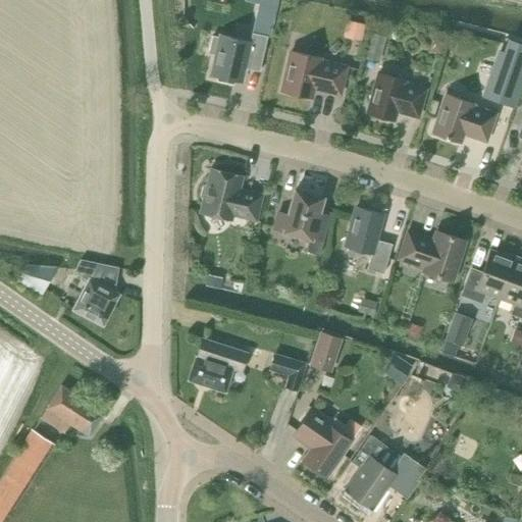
[(275,0),(259,0),(257,13),(272,17),(275,0)]
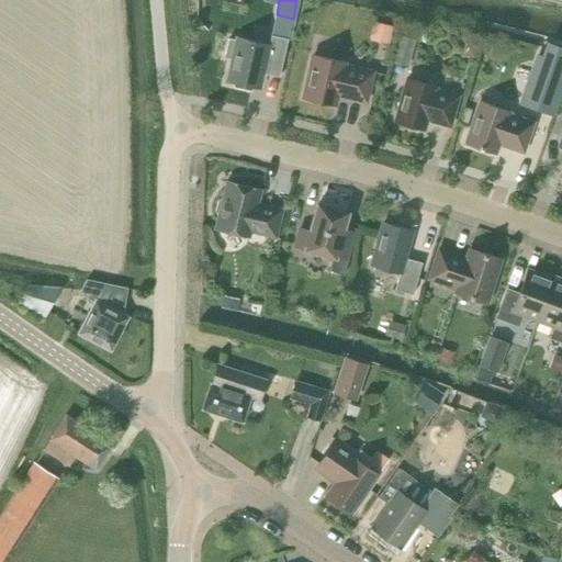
[(392,24),(372,20),(368,38),(388,43),(392,24)]
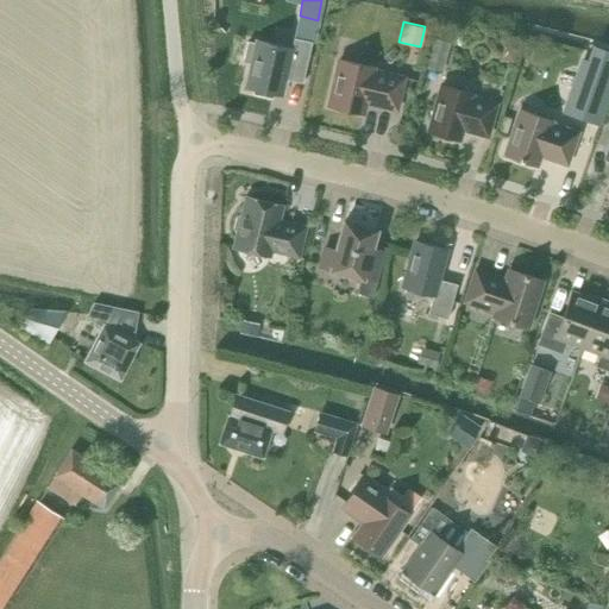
[(255,43),(248,42),(243,63),(250,64),(245,87),(255,89),(253,94),(271,98),(272,94),(282,96),(286,81),(302,85),(312,43),(294,39),(292,49),(256,41),(255,43)]
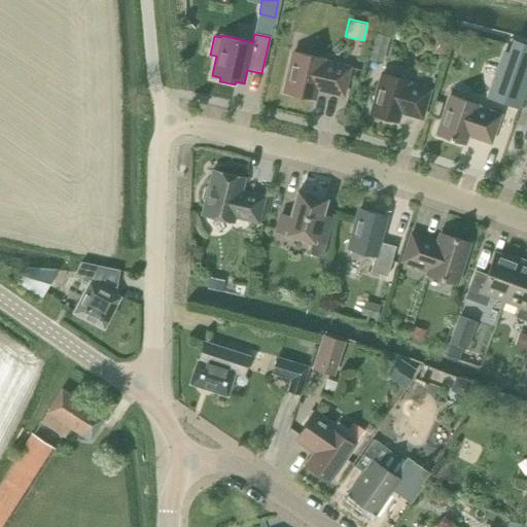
[(369,61),(382,64),(389,38),(376,34),(369,61)]
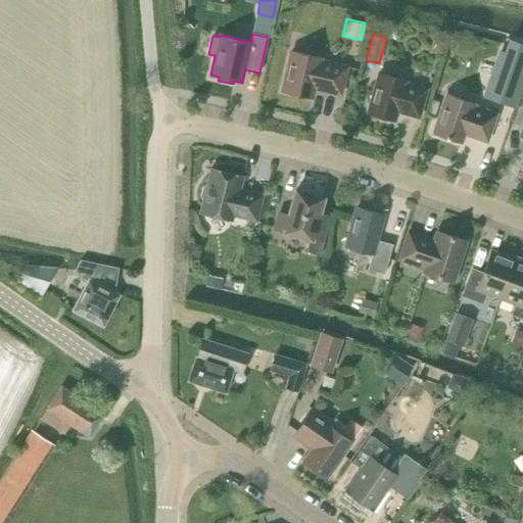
[(448,35),(446,48),(454,49),(456,36),(448,35)]
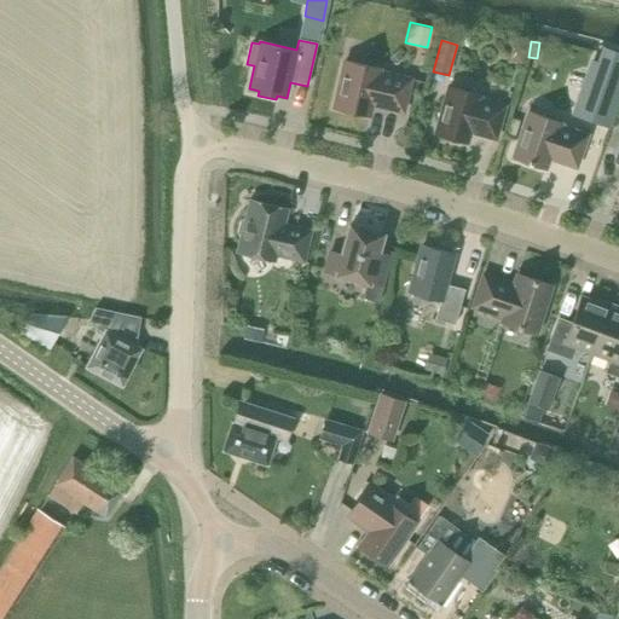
[(618,53),(605,48),(582,117),(608,127),(618,96),(618,53)]
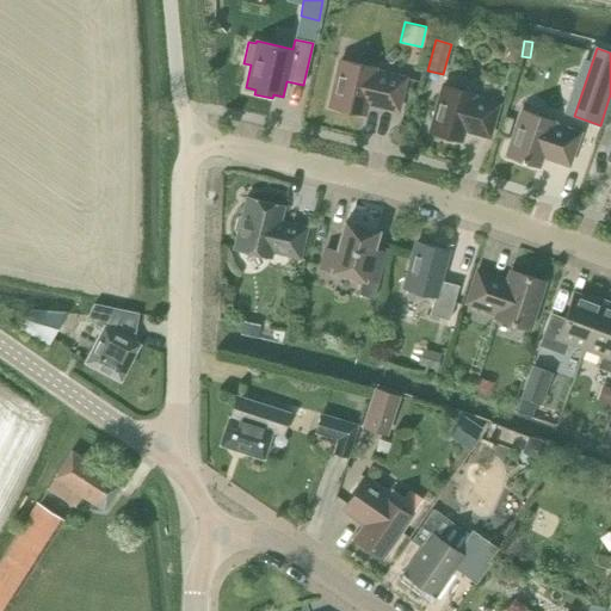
[(329,107),(364,115),(366,104),(399,111),(406,79),(374,72),(375,68),(340,61),(329,107)]
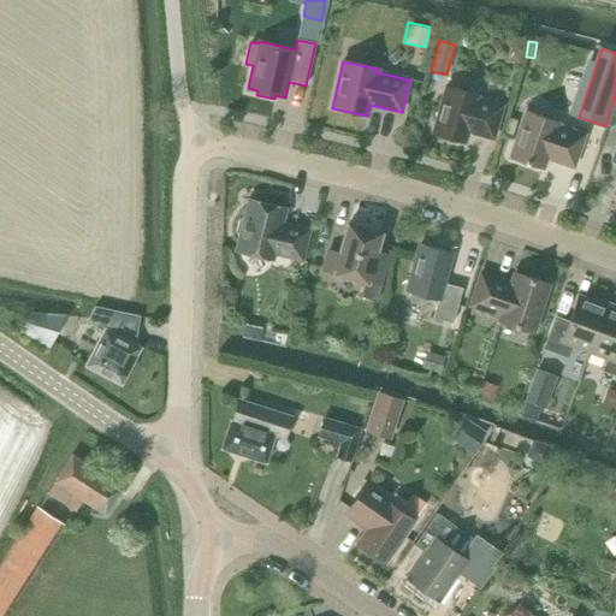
[(433,134),(465,142),(468,131),(493,138),(502,106),(477,99),(478,96),(446,87),(433,134)]
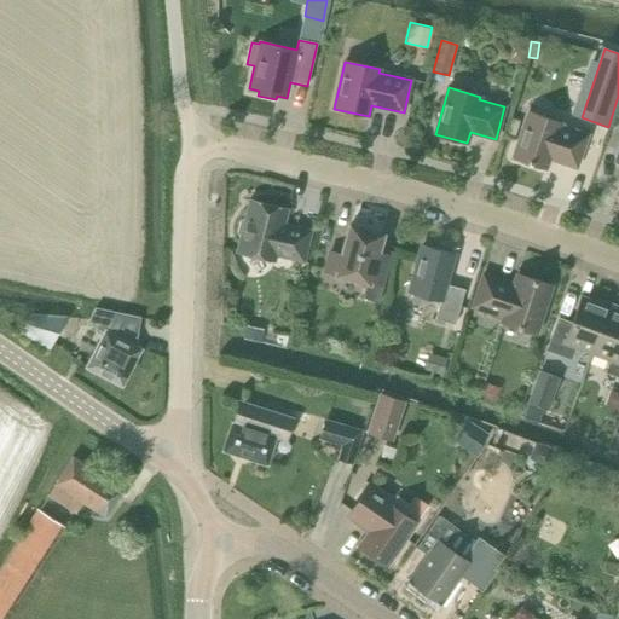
[(514,157),(545,169),(549,158),(577,168),(588,136),(560,126),(561,123),(530,113),(514,157)]
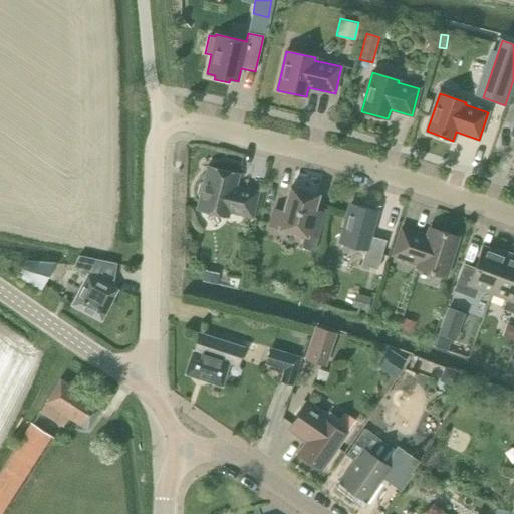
[(419,114),(428,116),(432,100),(423,98),(419,114)]
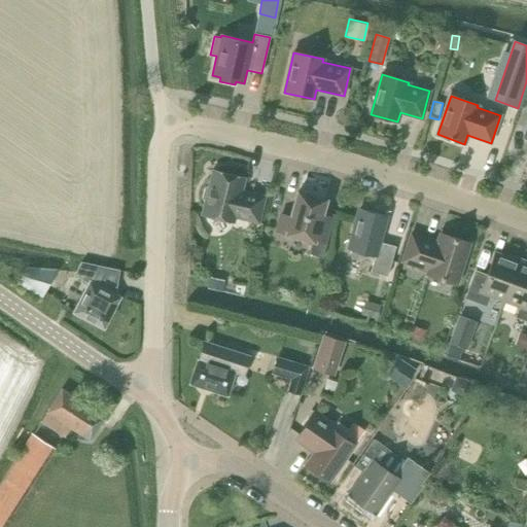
[(211,170),(212,170),(209,184),(204,187),(202,198),(204,202),(202,212),(201,212),(201,213),(234,221),(235,216),(258,222),(265,195),(241,189),(244,178),(245,177),(211,169),(211,170)]
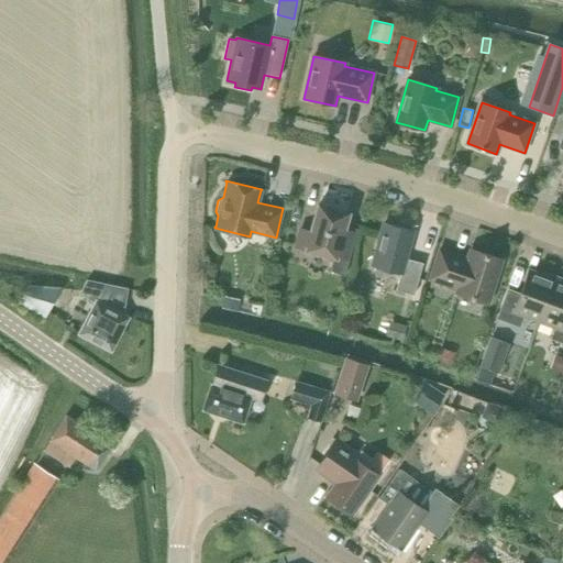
[(348,213),(318,206),(311,232),(300,229),(296,247),(334,257),(331,272),(345,275),(356,232),(343,229),(348,213)]
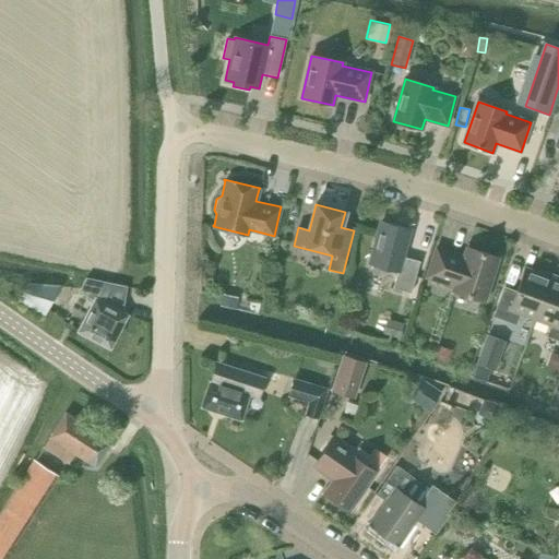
[(409,229),(381,222),(370,264),(372,264),(371,270),(373,275),(383,278),(388,275),(389,270),(397,272),(393,288),(411,294),(419,262),(402,257),(409,229)]
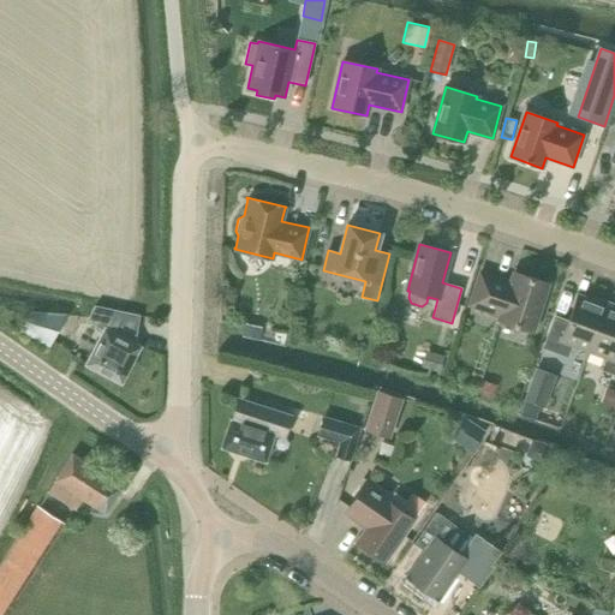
[(548,284),(514,273),(511,284),(479,273),(470,305),(501,316),(499,321),(532,332),(548,284)]
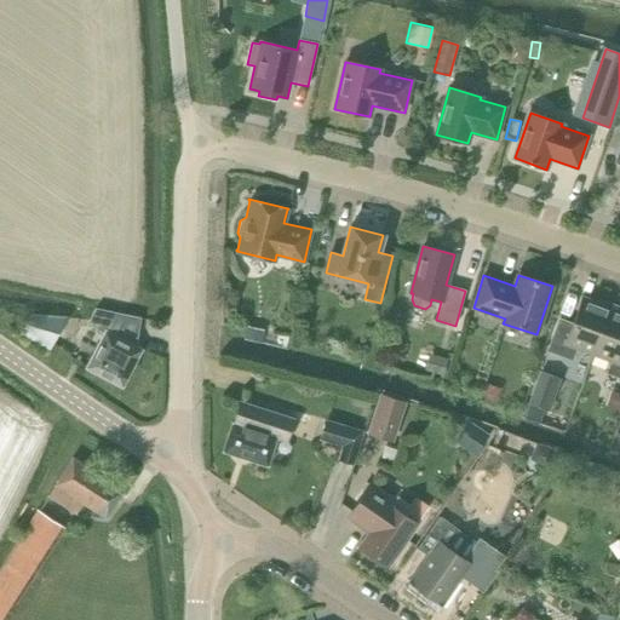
[(577,349),(593,355),(612,305),(598,299),(597,303),(583,298),(572,328),(558,323),(547,350),(572,360),(577,349)]
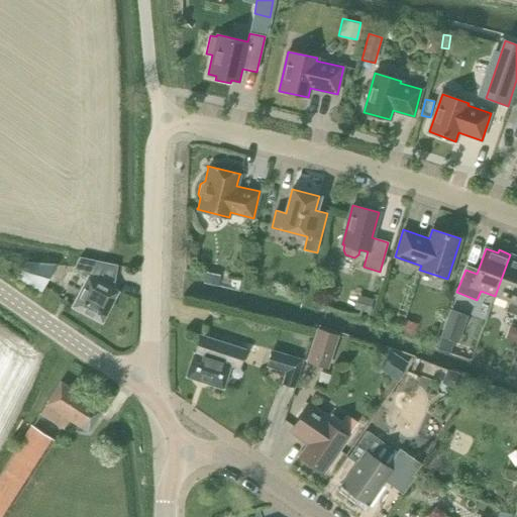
[(516,256),(510,254),(495,296),(510,302),(506,311),(516,314),(516,256)]
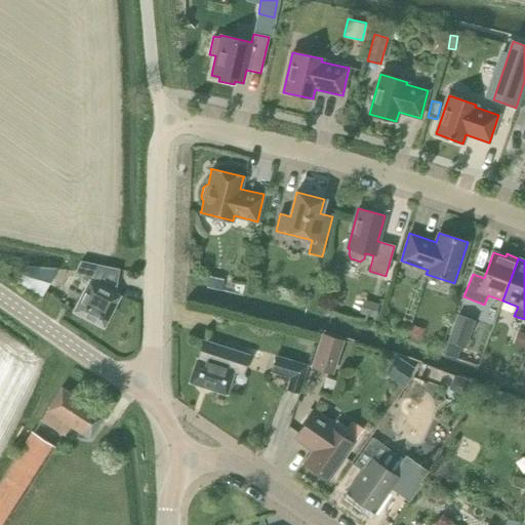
[(88,283),(73,312),(104,328),(120,296),(115,294),(119,270),(81,261),(74,275),(88,283)]
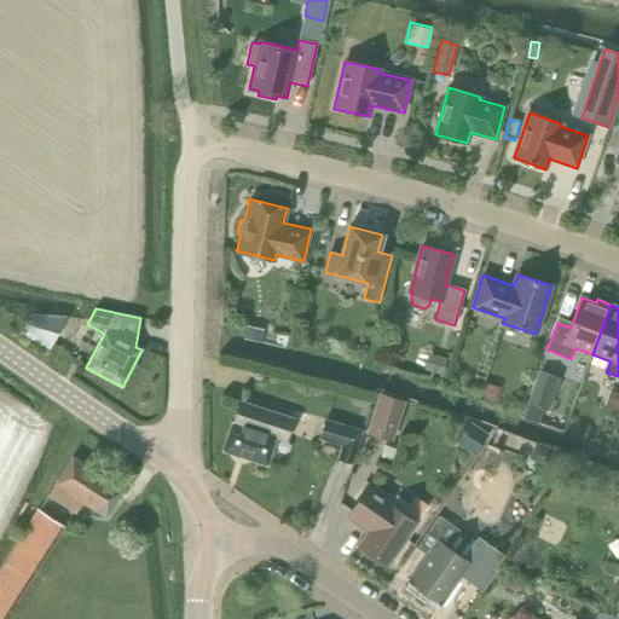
[(244,324),(241,336),(259,340),(262,328),(244,324)]
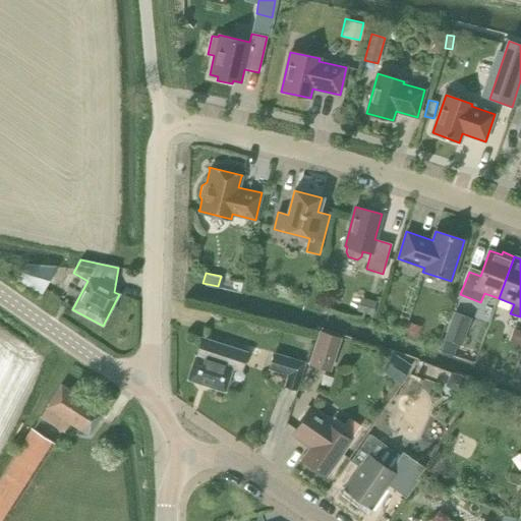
[(64,291),(49,283),(47,289),(61,297),(64,291)]
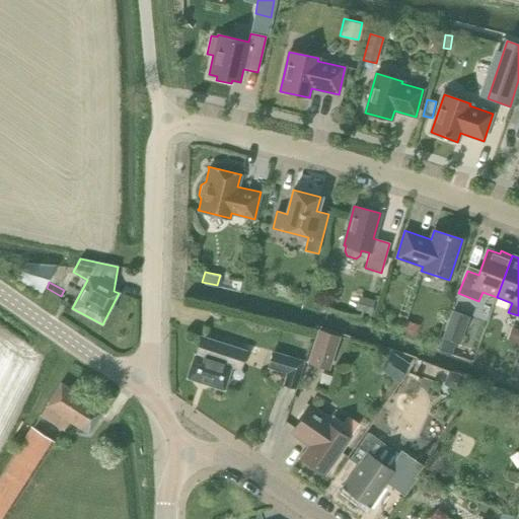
[(370,314),(375,301),(359,296),(355,310),(370,314)]
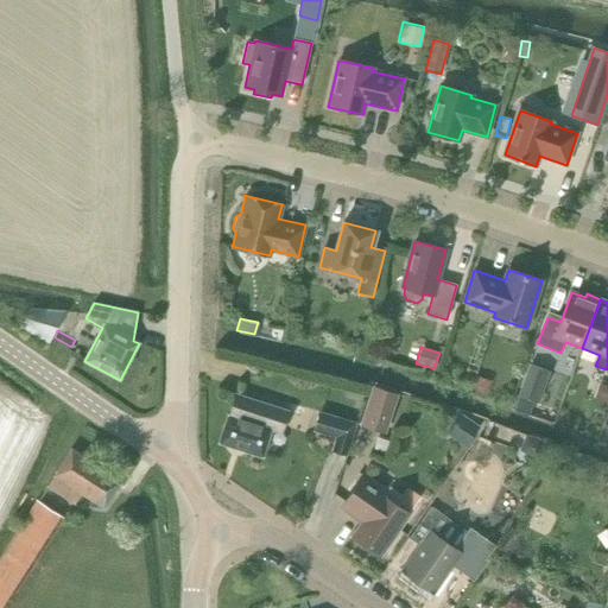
[(530,363),(518,396),(539,403),(551,372),(530,363)]
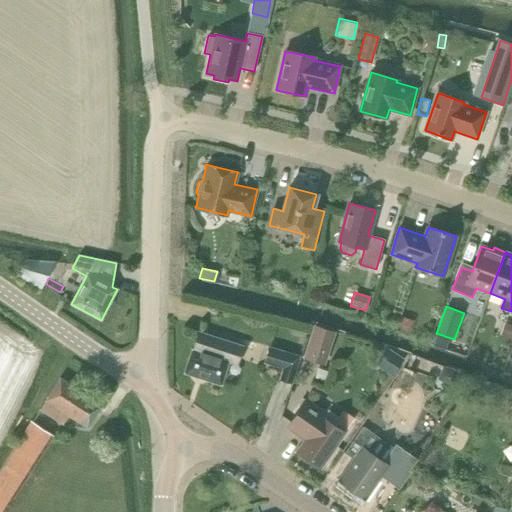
[(409,331),(413,320),(398,315),(394,326),(409,331)]
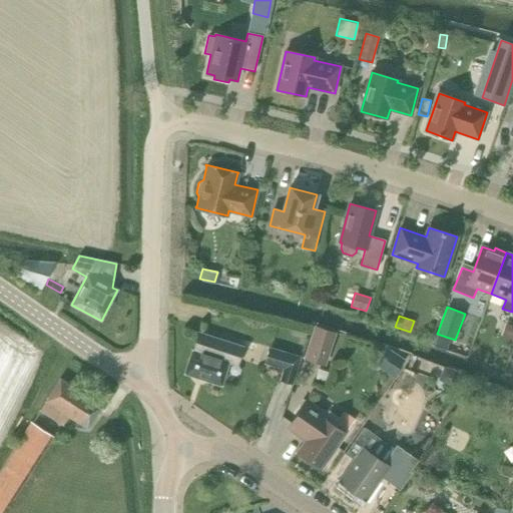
[(512,340),(512,326),(505,323),(500,336),(512,340)]
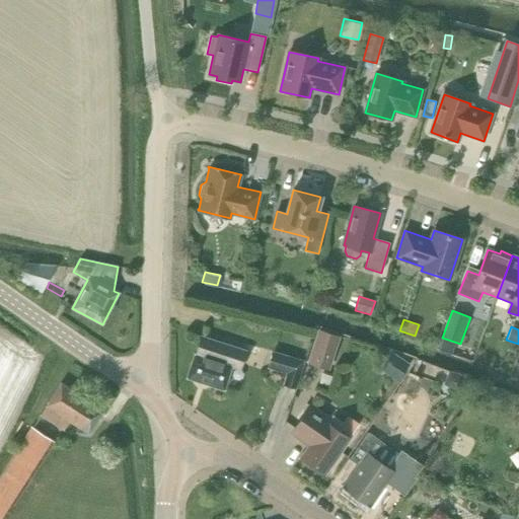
[(317,329),(306,364),(329,371),(341,337),(317,329)]
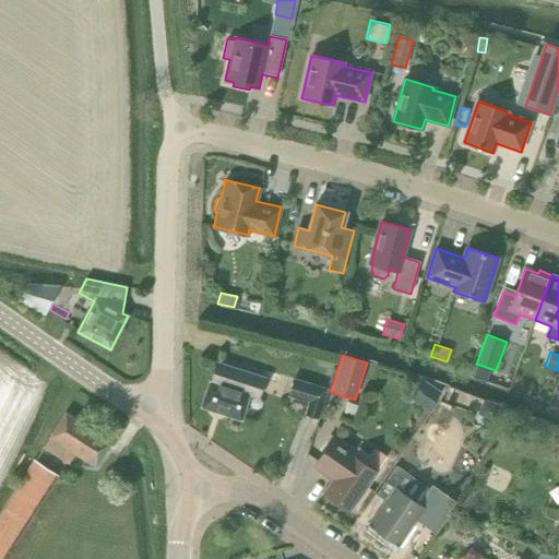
[(201,407),(241,420),(249,396),(259,399),(265,379),(216,364),(211,382),(210,382),(201,407)]
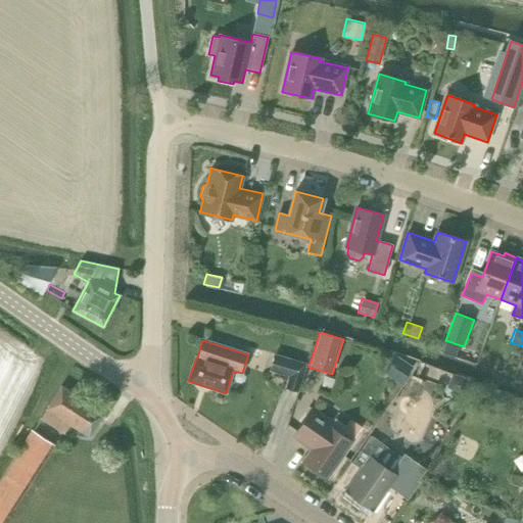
[(297,392),(306,364),(274,354),(269,371),(289,378),(286,389),(297,392)]
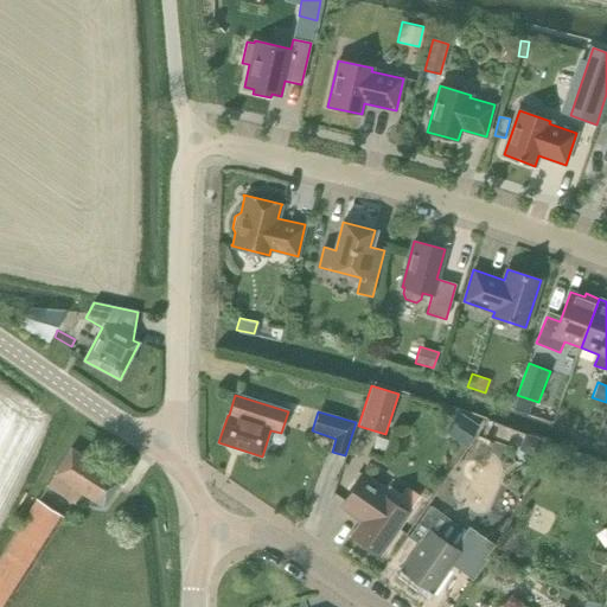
[(541,441),(524,434),(518,451),(535,457),(541,441)]
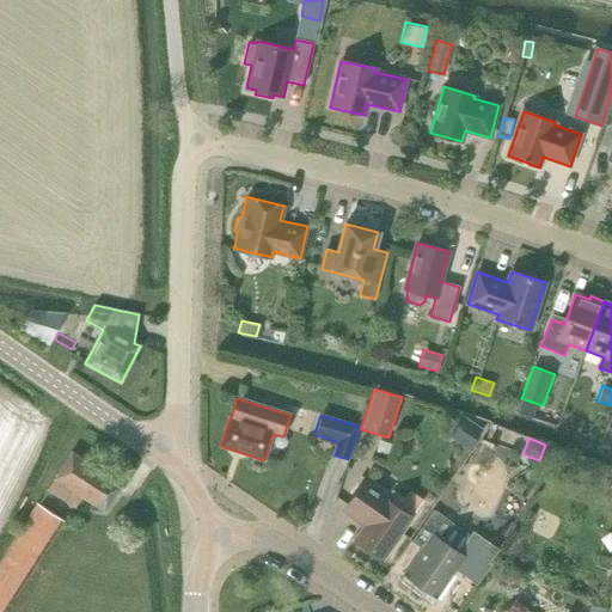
[(387,456),(391,445),(380,440),(375,452),(387,456)]
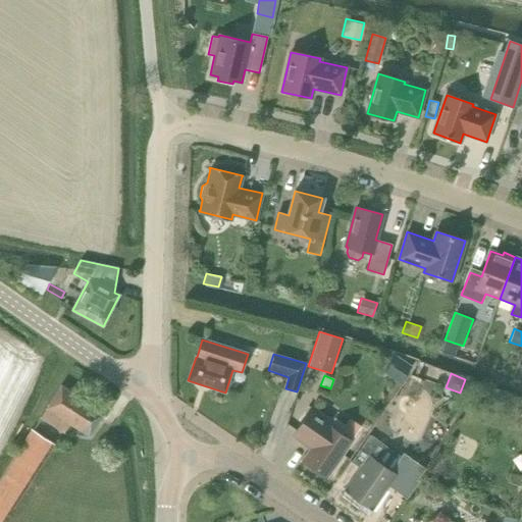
[(89,436),(103,413),(61,386),(41,416),(64,432),(69,424),(89,436)]
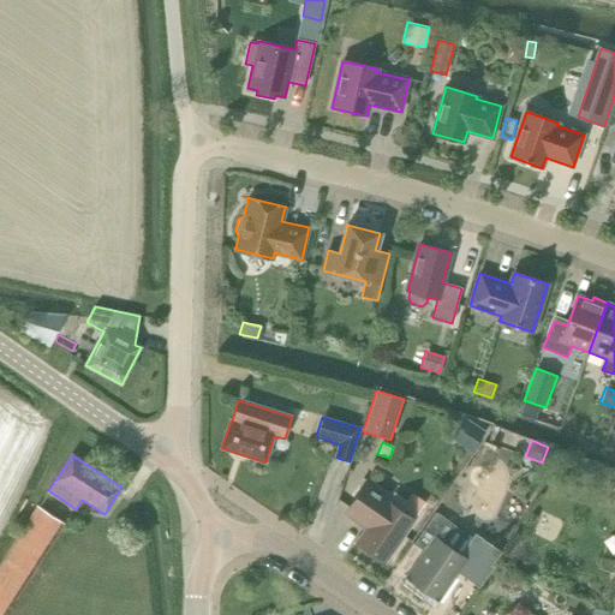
[(393,493),(389,497),(366,482),(344,514),(365,530),(356,543),(383,563),(425,502),(412,493),(406,501),(393,493)]
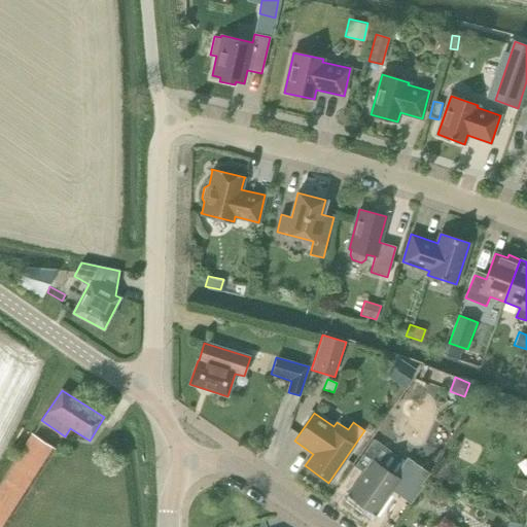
[(0,526),(2,526),(54,449),(32,434),(0,484),(0,526)]
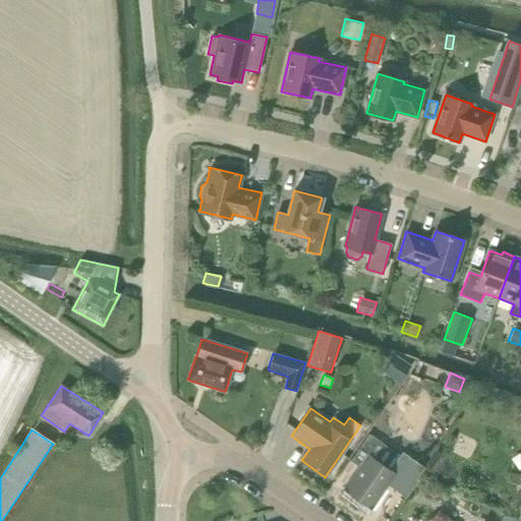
[(402,452),(400,456),(367,433),(349,460),(358,466),(343,489),(370,509),(387,485),(404,497),(424,467),(402,452)]
